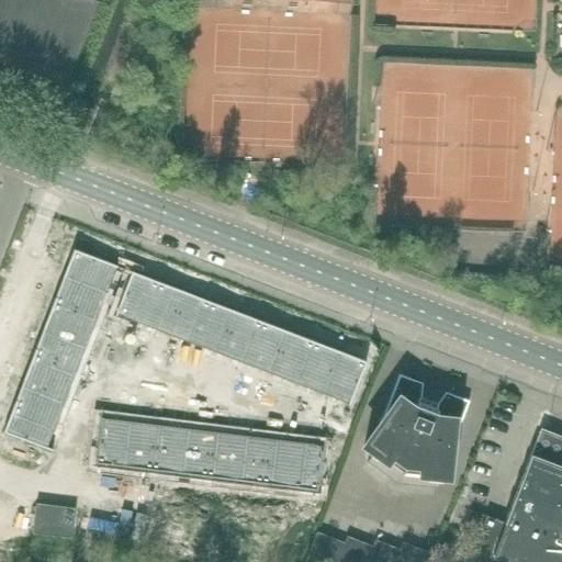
[(0,0),(0,58),(64,83),(62,88),(64,88),(97,1),(92,0),(0,0)]
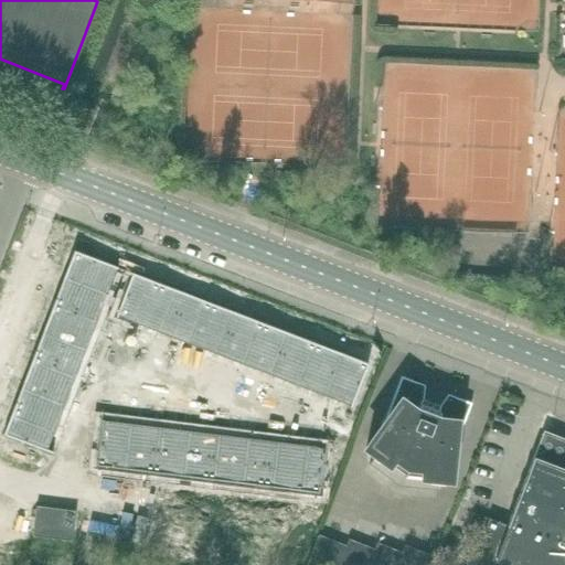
[(129,91),(118,87),(115,86),(109,102),(123,106),(129,91)]
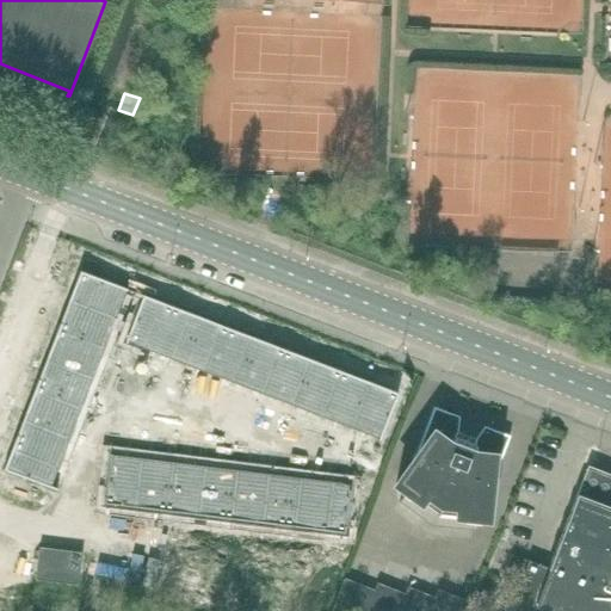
[(79,272),(67,301),(112,319),(123,289),(79,272)]
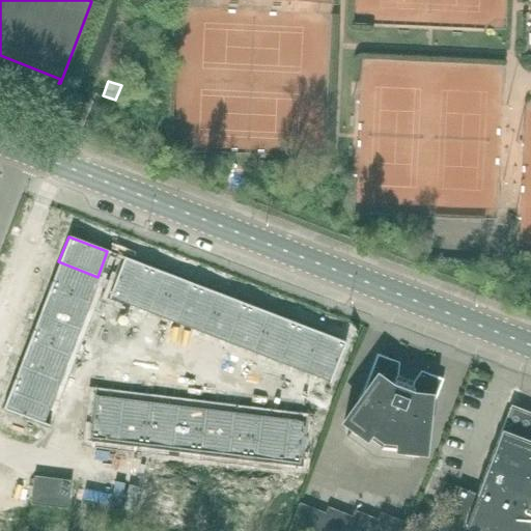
[(122,257),(108,298),(133,307),(148,268),(122,257)]
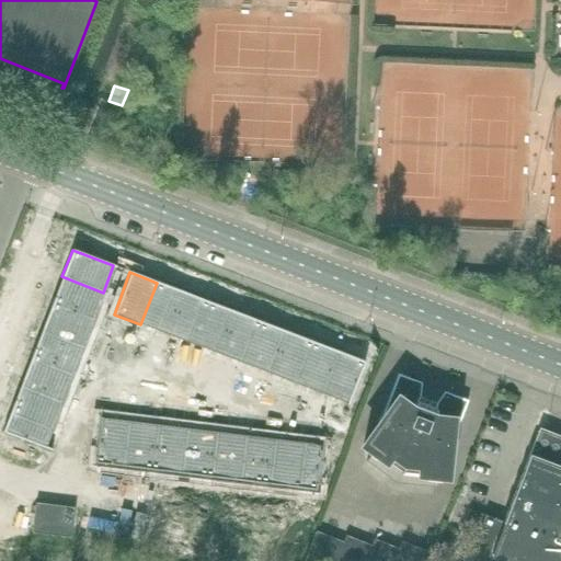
[(61,276),(52,302),(93,319),(103,293),(61,276)]
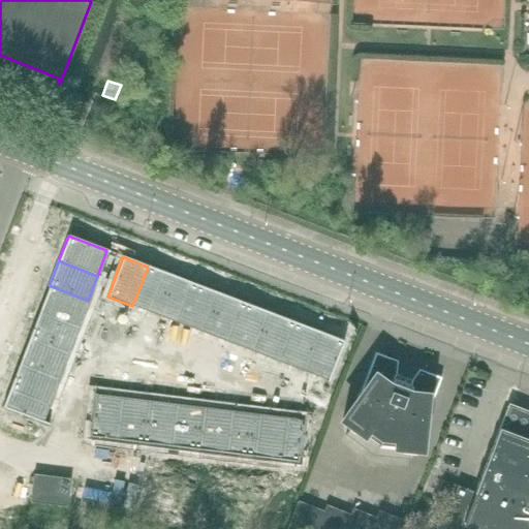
[(148,267),(132,306),(157,315),(173,276),(148,267)]
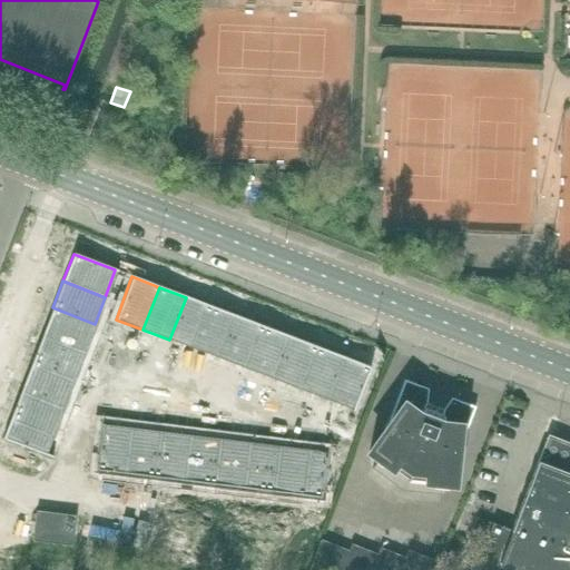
[(186,297),(169,340),(196,350),(212,307),(186,297)]
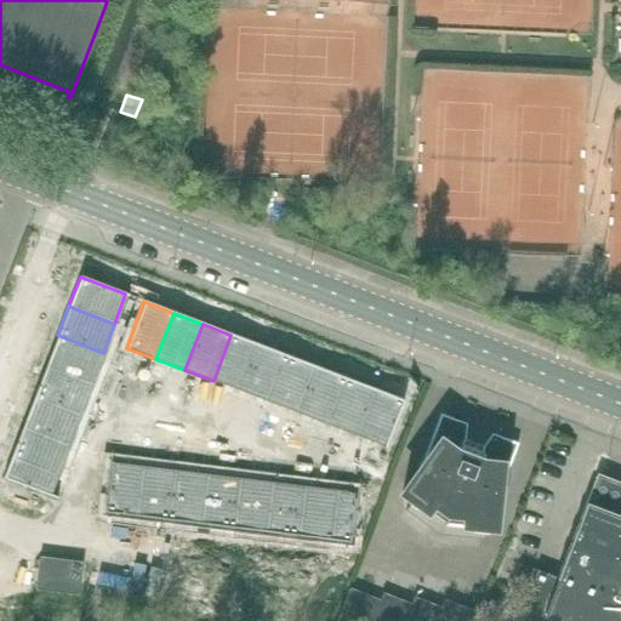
[(57,335),(46,364),(92,382),(103,353),(57,335)]
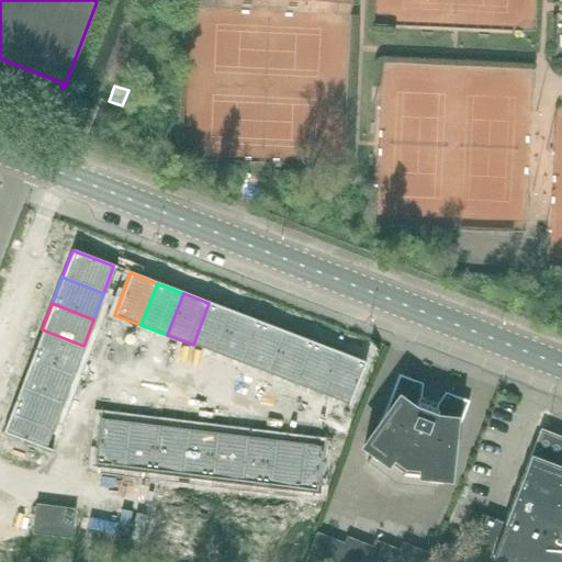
[(209,303),(193,345),(218,355),(235,313),(209,303)]
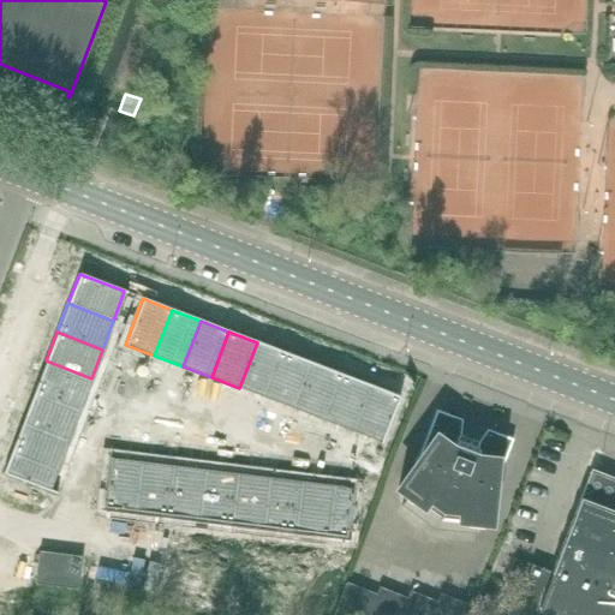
[(257,342),(239,388),(268,399),(286,353),(257,342)]
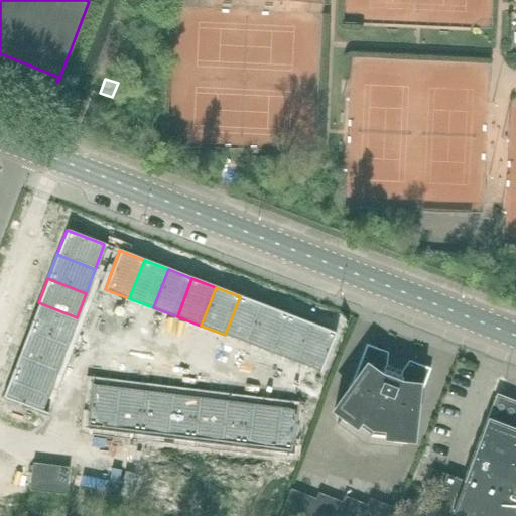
[(240,296),(225,335),(249,344),(263,305),(240,296)]
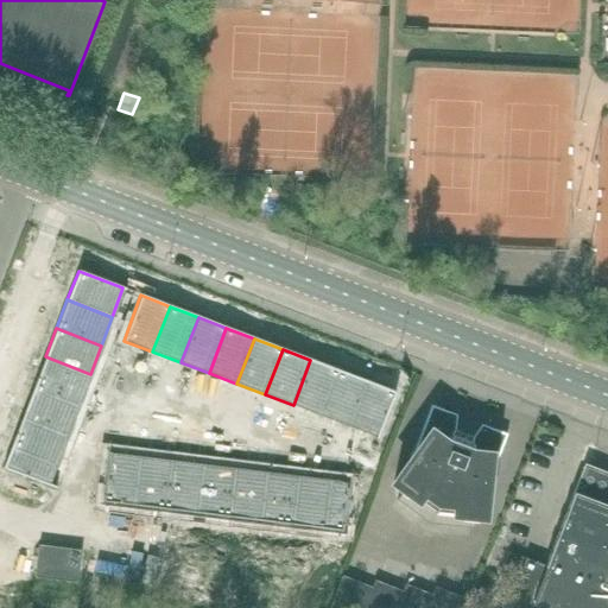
[(45,356),(35,385),(80,401),(90,374),(45,356)]
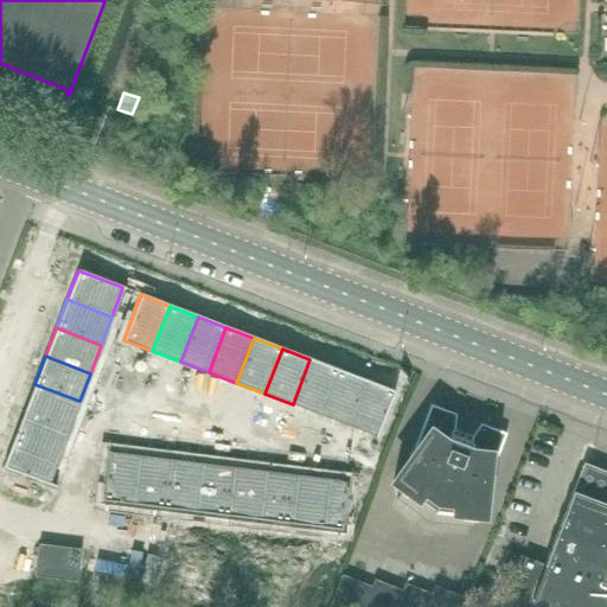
[(310,359),(293,404),(320,415),(338,370),(310,359)]
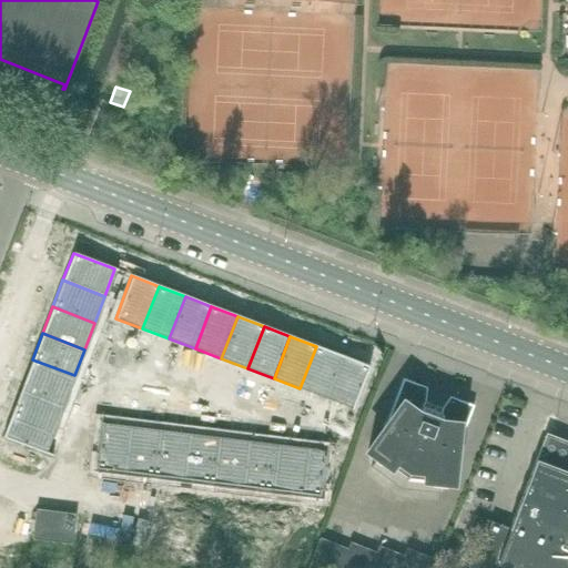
[(316,346),(300,388),(326,398),(342,356),(316,346)]
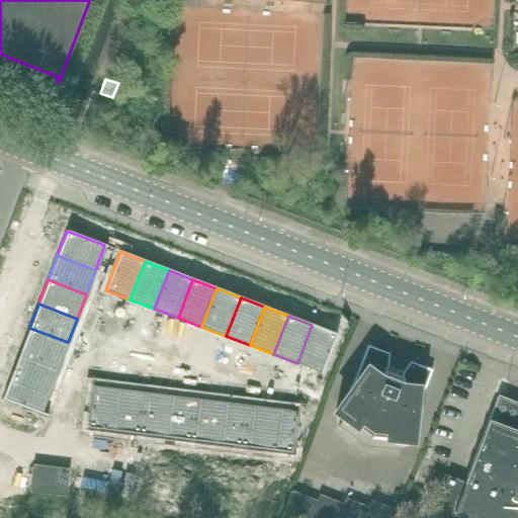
[(312,325),(297,363),(322,372),(337,334),(312,325)]
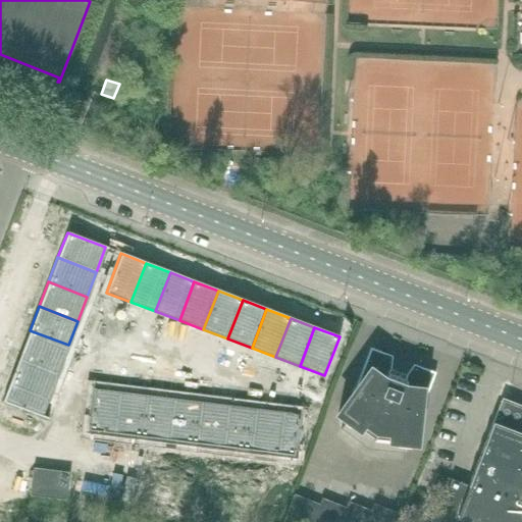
[(30,330),(20,354),(59,369),(68,345),(30,330)]
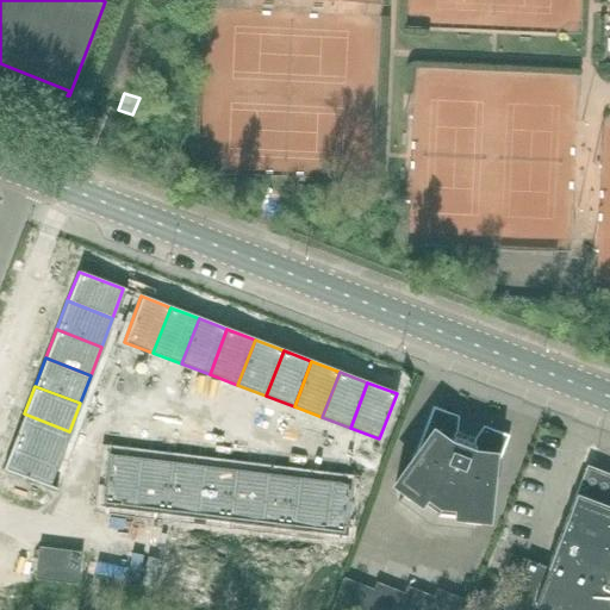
[(436,514),(465,436),(456,433),(458,416),(433,406),(416,452),(411,459),(412,460),(394,485),(405,492),(398,503),(424,521),(434,506),(436,509),(435,512),(436,514)]
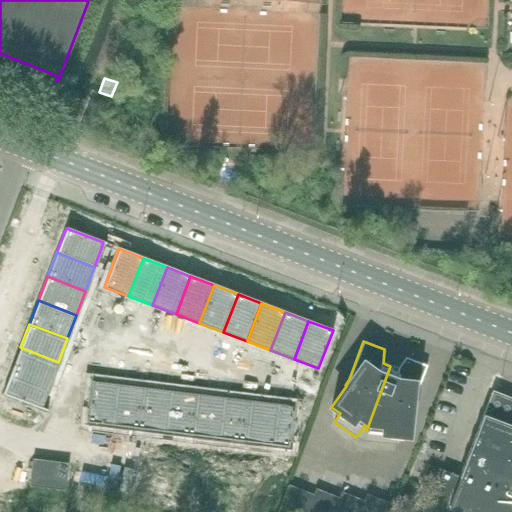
[(20,347),(11,371),(49,386),(58,362),(20,347)]
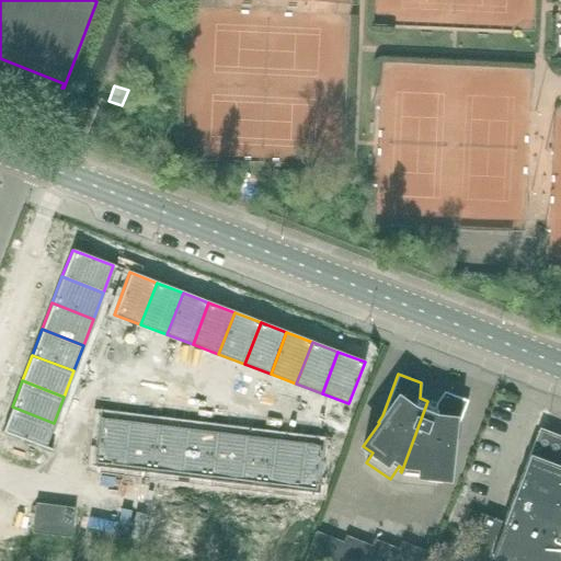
[(451,442),(468,401),(444,391),(435,403),(427,401),(401,472),(403,468),(407,469),(404,484),(433,488),(434,476),(446,477),(449,449),(451,449),(451,442)]
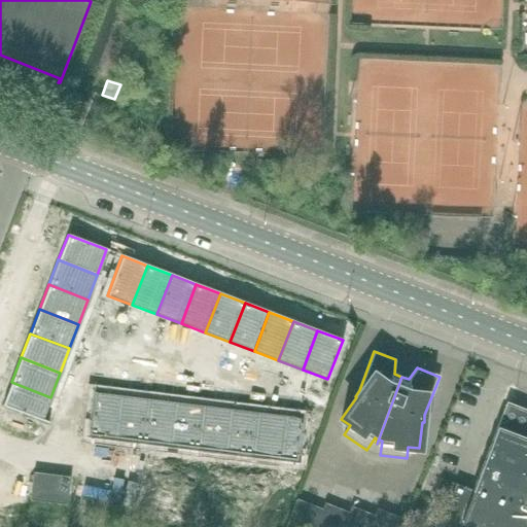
[(10,383),(1,407),(41,423),(50,397),(11,382),(10,383)]
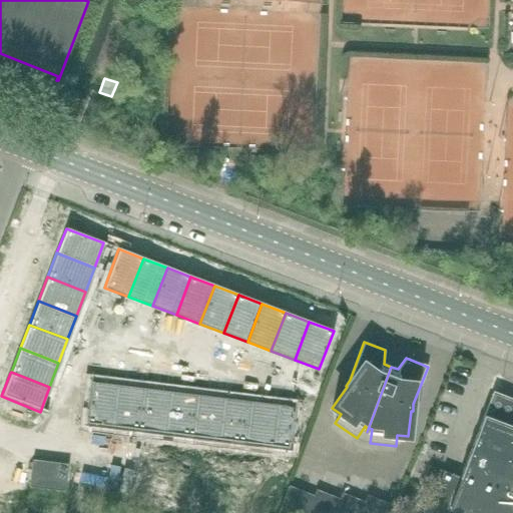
[(91,384),(86,424),(112,427),(117,387),(91,384)]
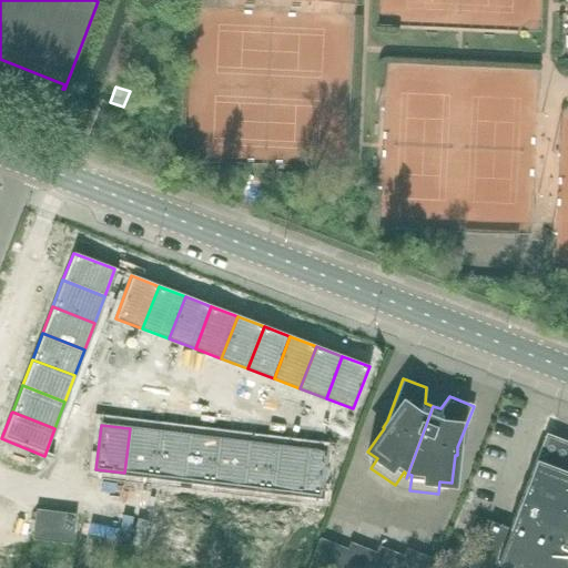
[(130,428),(124,473),(152,477),(158,432),(130,428)]
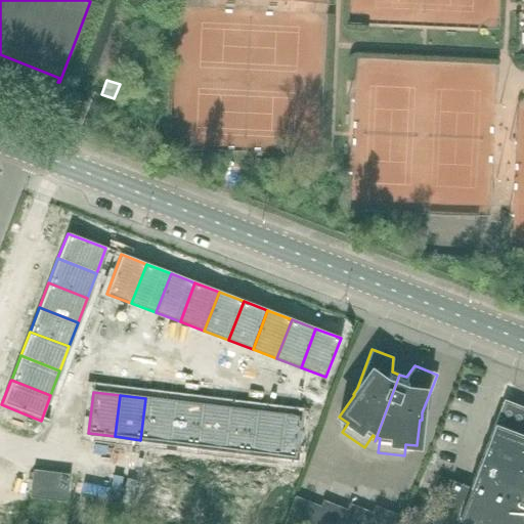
[(145,398),(140,440),(166,443),(171,401),(145,398)]
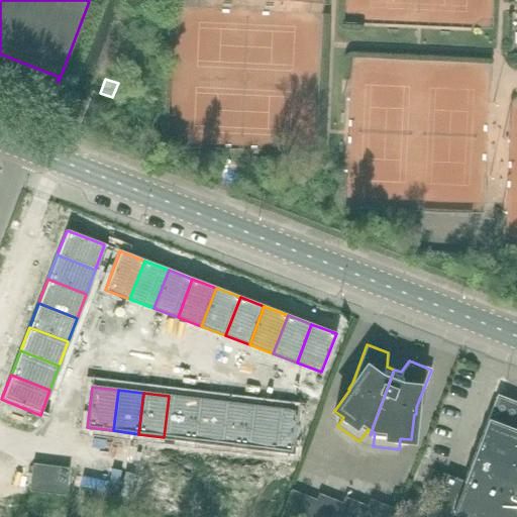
[(516,516),(516,402),(497,395),(463,482),(447,475),(443,484),(430,516),(516,516)]
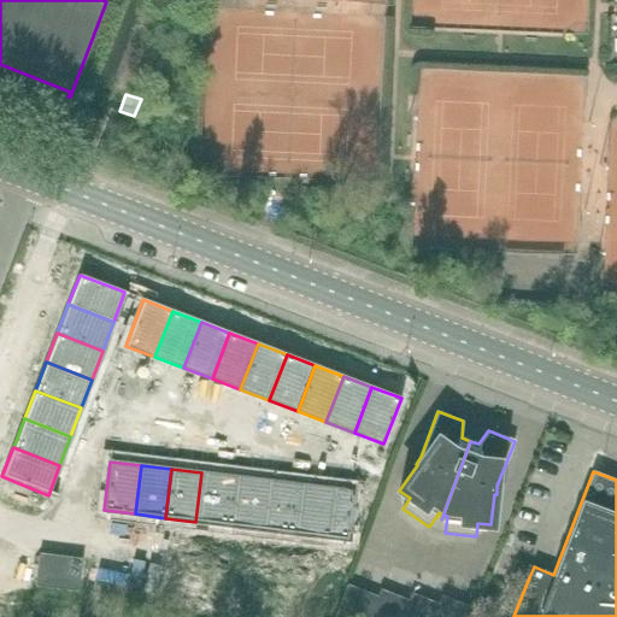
[(201,472),(195,522),(225,526),(231,476),(201,472)]
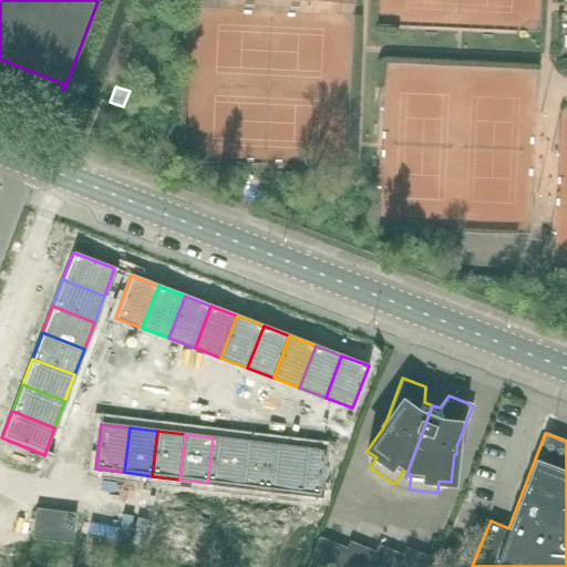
[(213,437),(207,483),(235,486),(240,441),(213,437)]
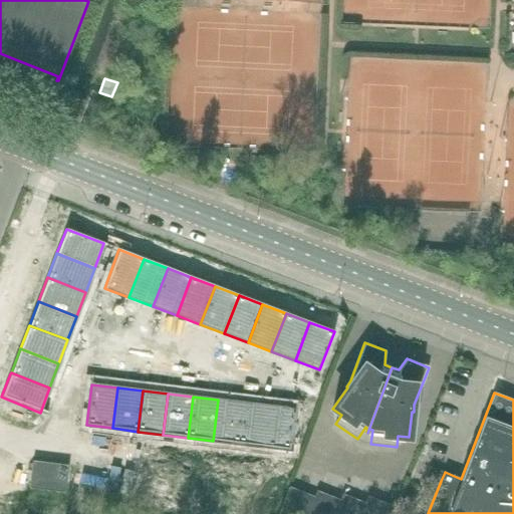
[(218,400),(213,441),(238,444),(243,403),(218,400)]
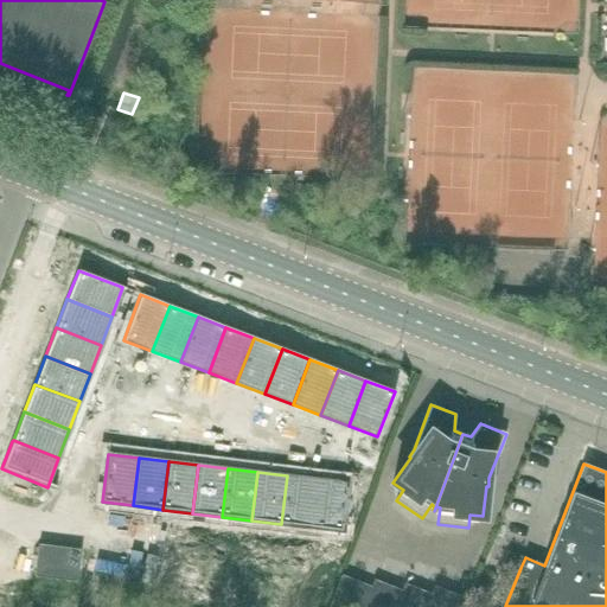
[(287,475),(281,524),(311,528),(317,480),(287,475)]
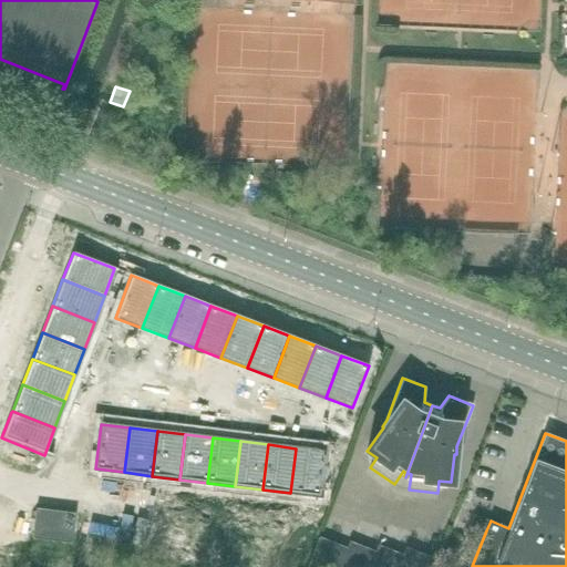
[(296,449),(290,493),(320,496),(325,452),(296,449)]
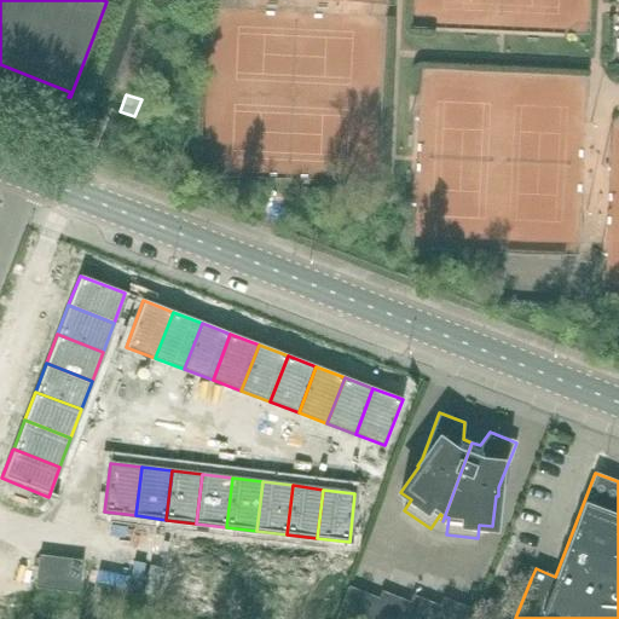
[(50,590),(53,560),(39,557),(35,588),(50,590)]
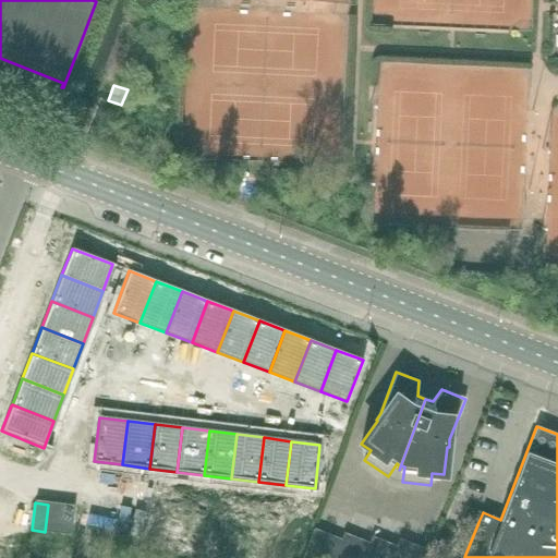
[(45,530),(45,532),(57,533),(57,532),(60,506),(48,505),(47,508),(45,525),(45,530)]
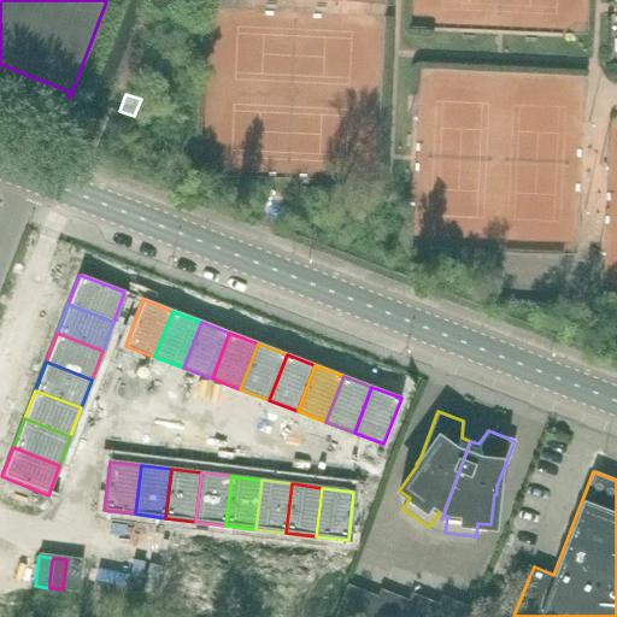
[(63,588),(63,589),(78,592),(82,562),(66,559),(63,588)]
